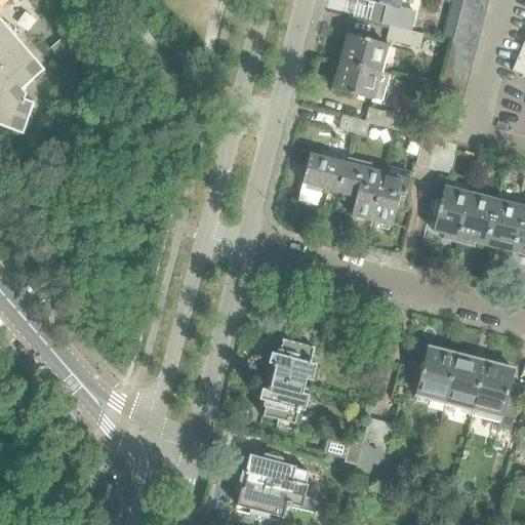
[(0,0),(0,126),(15,133),(24,136),(34,104),(25,101),(27,95),(23,90),(45,71),(0,19),(0,0)]
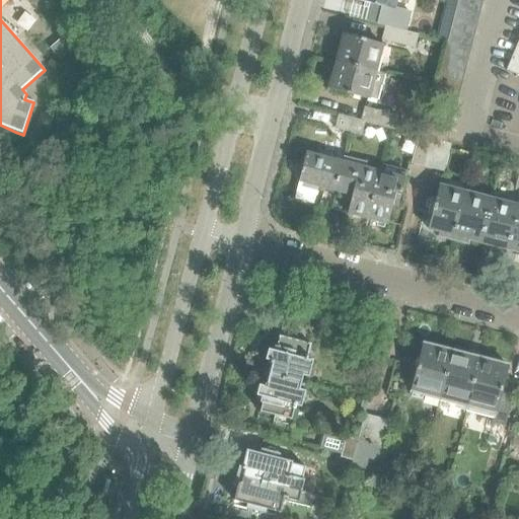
[(394,7),(395,0),(354,0),(370,4),(365,21),(386,26),(406,32),(412,12),(394,7)]
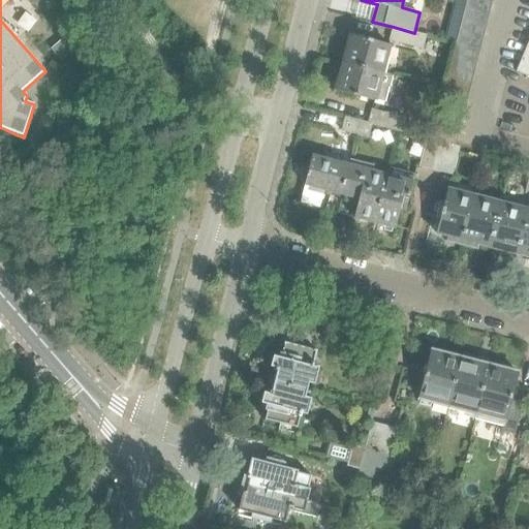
[(489,16),(492,3),(478,0),(467,0),(465,9),(489,16)]
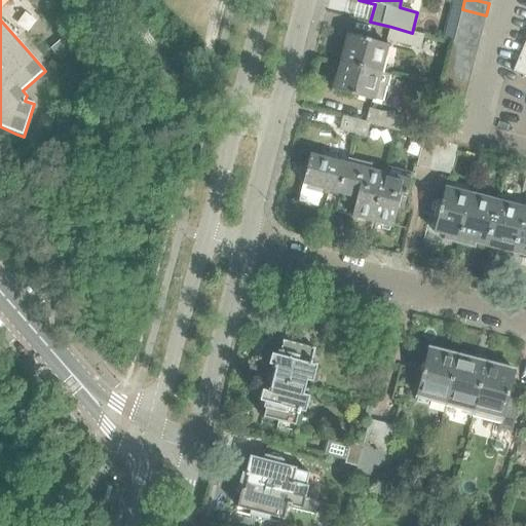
[(483,27),(486,15),(462,9),(459,22),(483,27)]
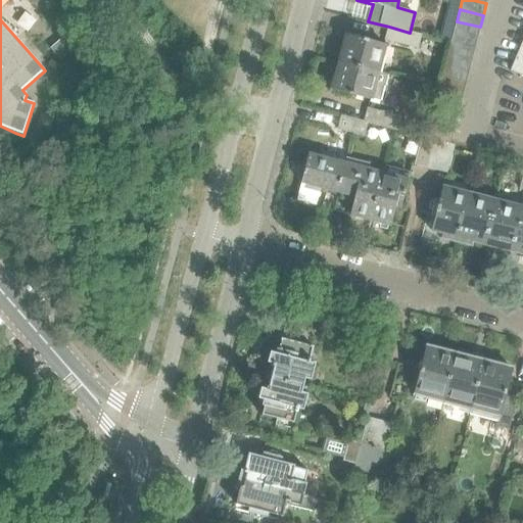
[(477,39),(480,27),(457,21),(454,33),(477,39)]
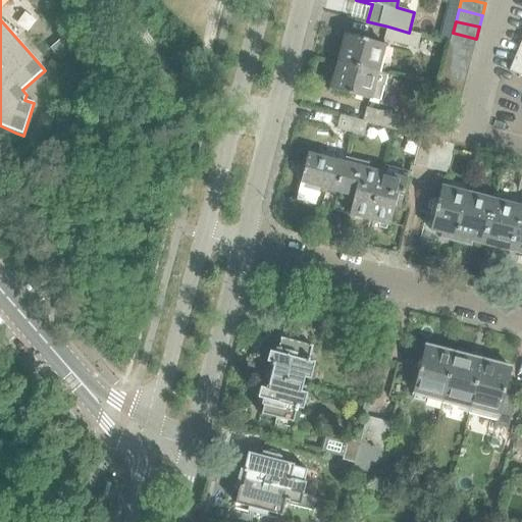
[(388,27),(385,40),(417,48),(420,36),(409,33),(388,27)]
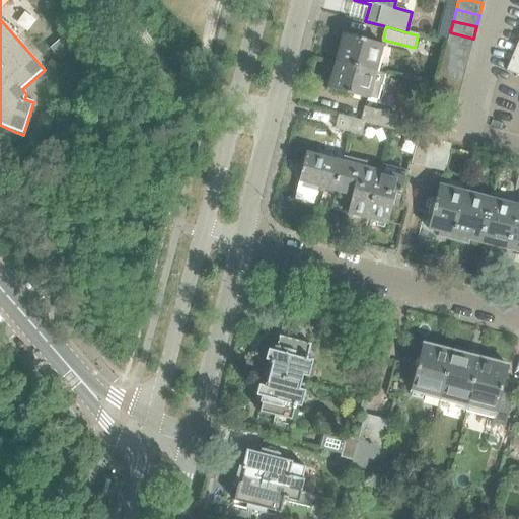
[(470,50),(473,39),(450,32),(447,45),(470,50)]
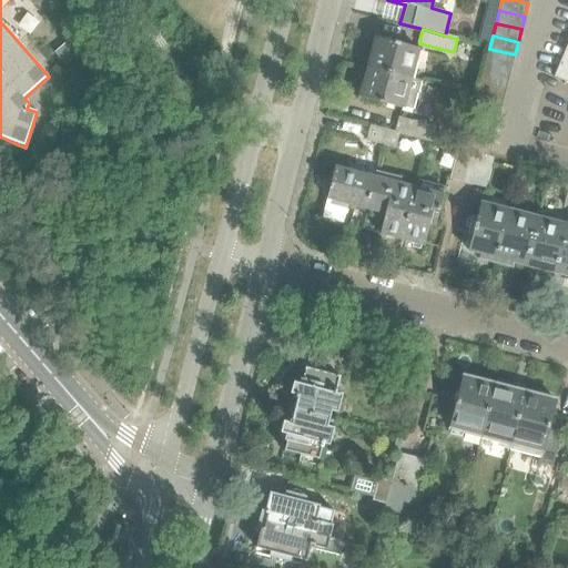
[(371,67),(405,75),(408,60),(414,61),(417,49),(377,39),(371,67)]
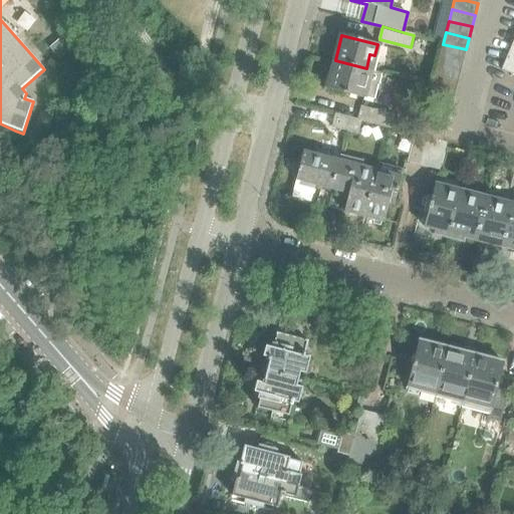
[(463,61),(466,49),(443,44),(441,55),(463,61)]
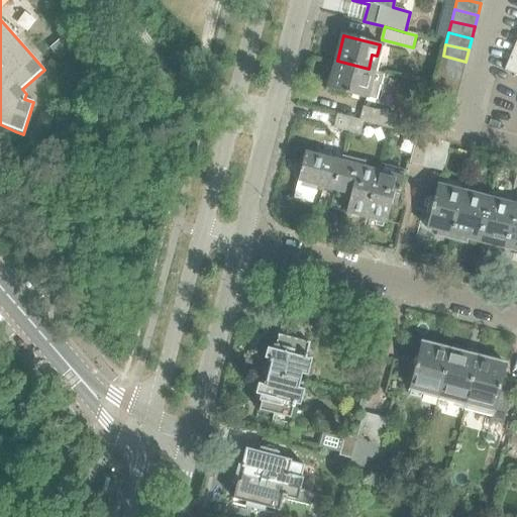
[(462,73),(466,62),(443,56),(440,68),(462,73)]
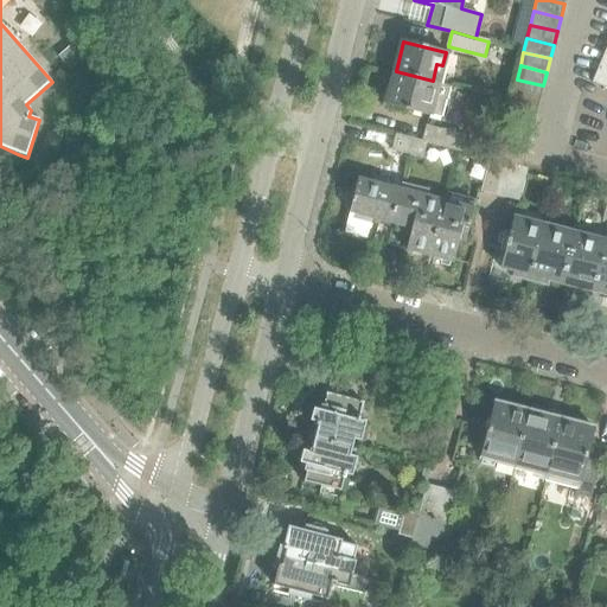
[(606,72),(598,69),(592,83),(606,89),(606,72)]
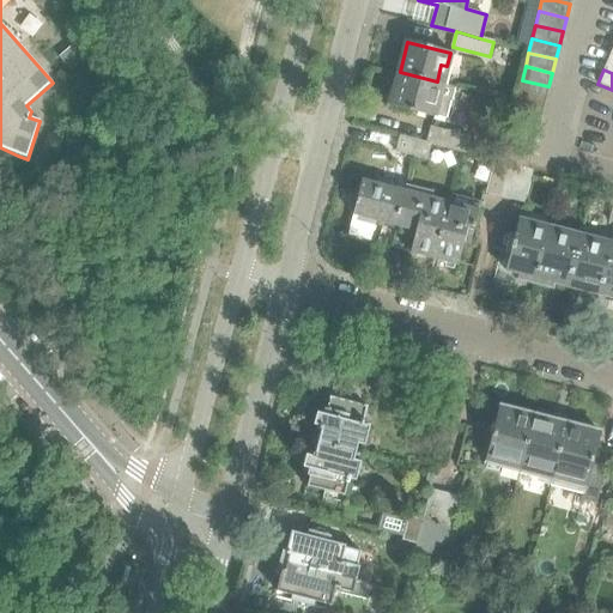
[(437,82),(400,72),(390,107),(414,113),(428,116),(434,96),(438,97),(442,83),(437,82)]
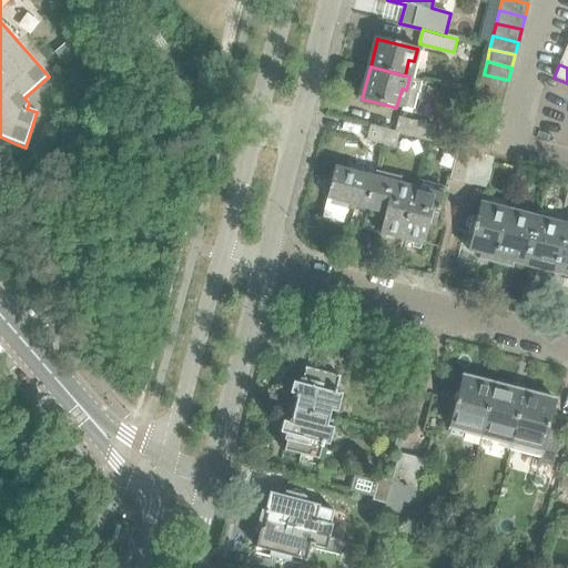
[(505,93),(508,80),(484,74),(480,87),(505,93)]
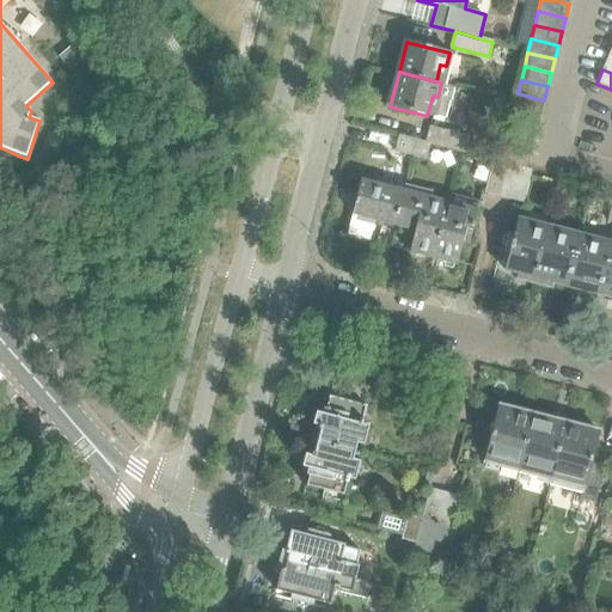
[(540,114),(544,101),(518,93),(514,108),(540,114)]
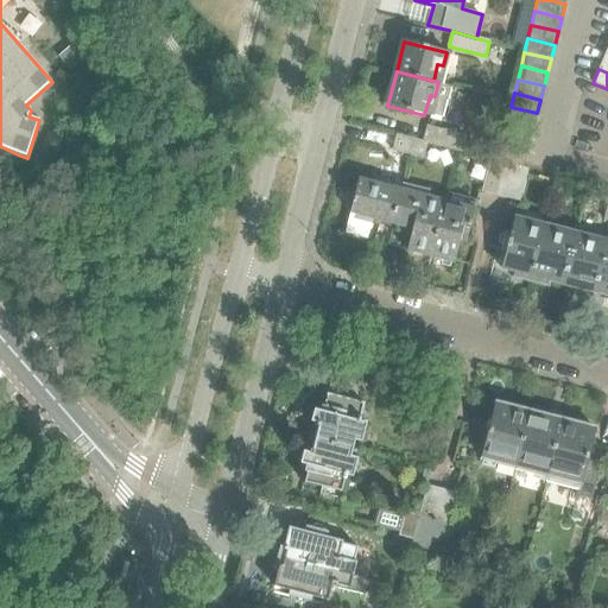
[(533,127),(537,113),(511,107),(507,120),(533,127)]
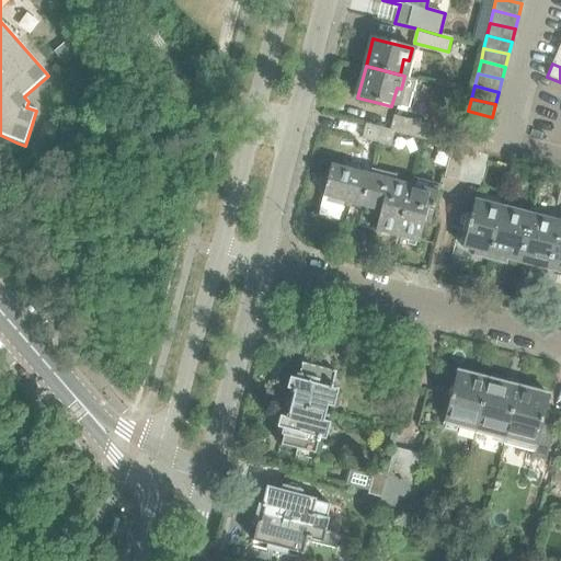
[(490,129),(492,117),(468,111),(465,124),(490,129)]
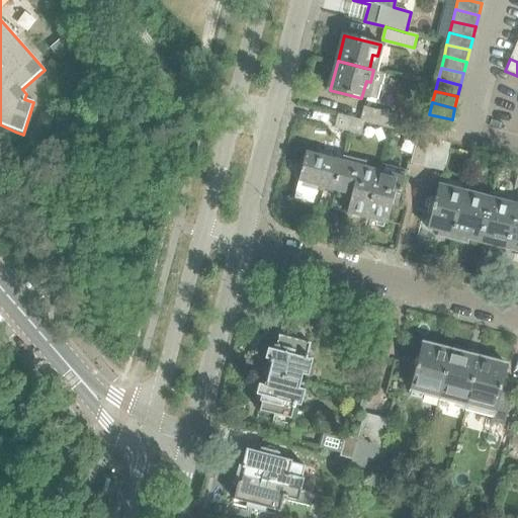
[(361,121),(364,121),(394,130),(397,115),(365,108),(361,121)]
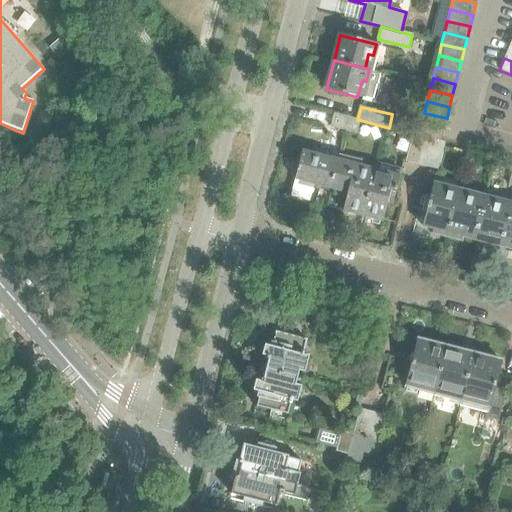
[(356,134),(360,120),(357,120),(334,114),(331,127),(356,134)]
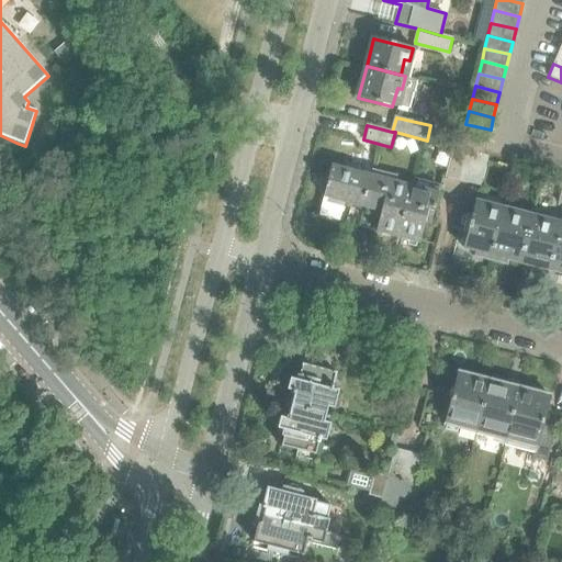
[(364,208),(372,177),(371,177),(332,166),(324,198),(328,199),(327,202),(344,206),(345,202),(364,208)]
